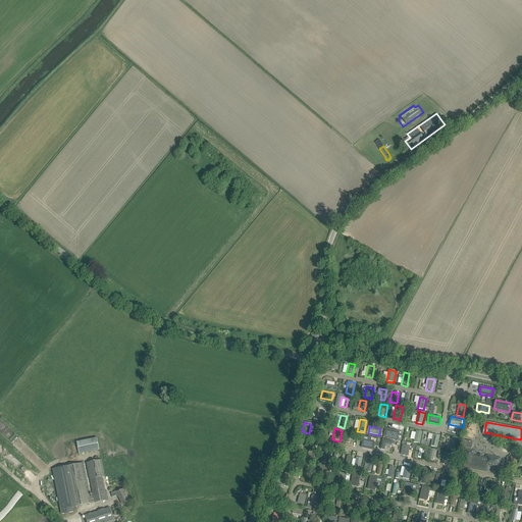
[(386,428),(385,436),(398,439),(400,431),(399,431),(398,430),(396,430),(386,428)]
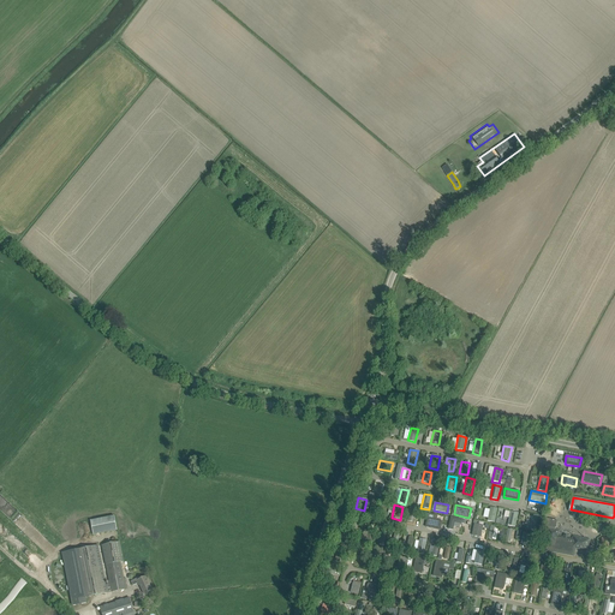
[(495,523),(497,508),(490,507),(488,521),(495,523)]
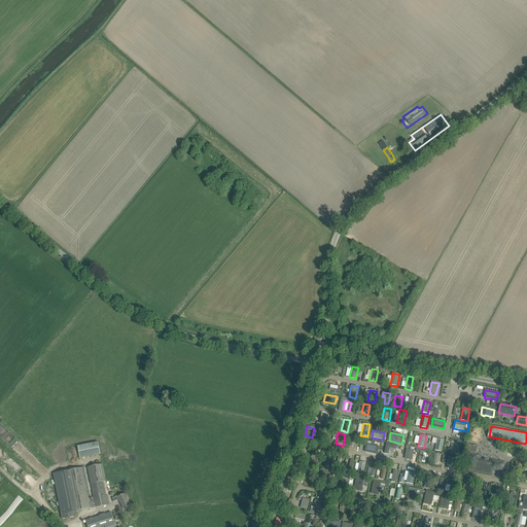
[(442,452),(445,441),(437,438),(435,451),(442,452)]
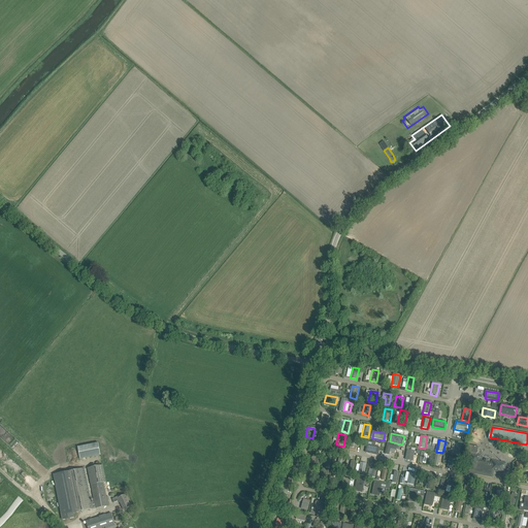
[(98,442),(77,447),(80,460),(100,456),(98,442)]
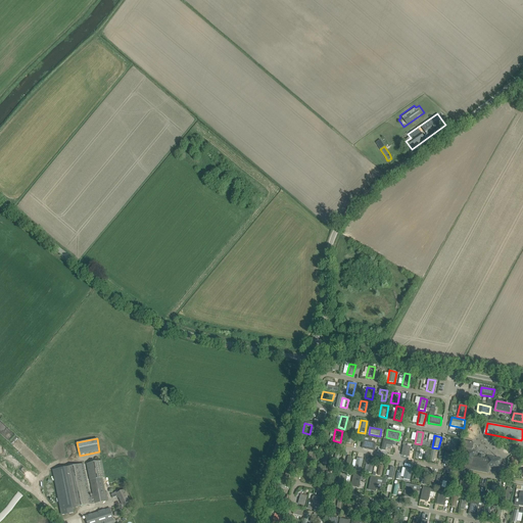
[(454,438),(450,450),(457,452),(459,439),(454,438)]
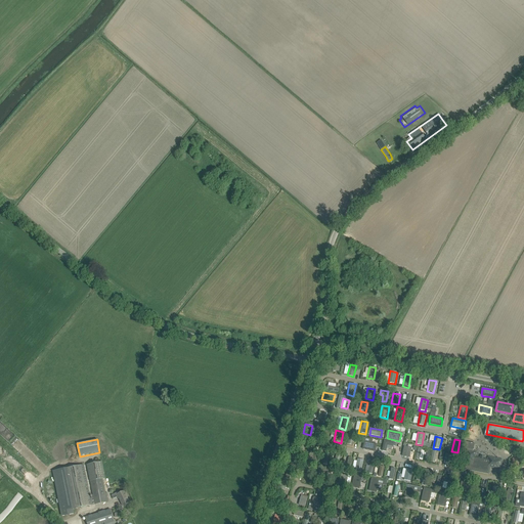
[(400,446),(401,443),(393,441),(391,450),(397,451),(398,446),(400,446)]
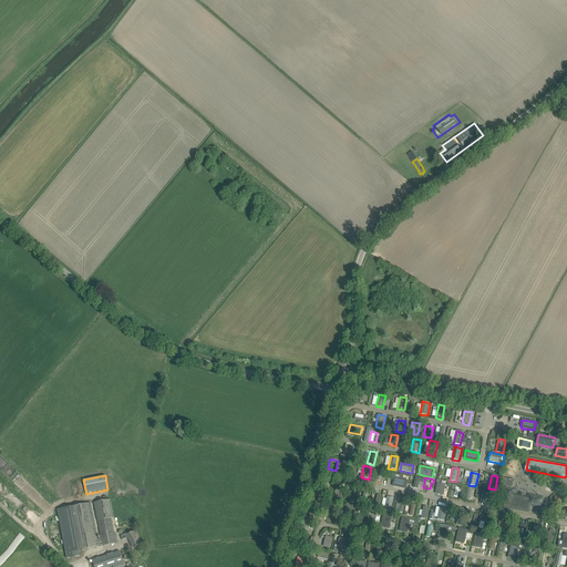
[(394,478),(393,486),(406,488),(408,481),(394,478)]
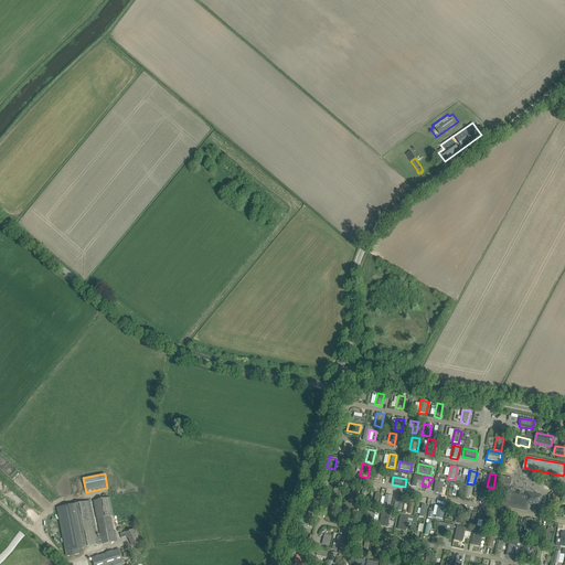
[(503,486),(500,501),(501,501),(500,505),(524,510),(525,505),(528,505),(528,503),(540,505),(541,496),(526,493),(526,496),(521,494),(522,492),(519,491),(518,494),(512,493),(513,488),(510,487),(510,486),(511,486),(512,479),(502,477),(500,486),(503,486)]
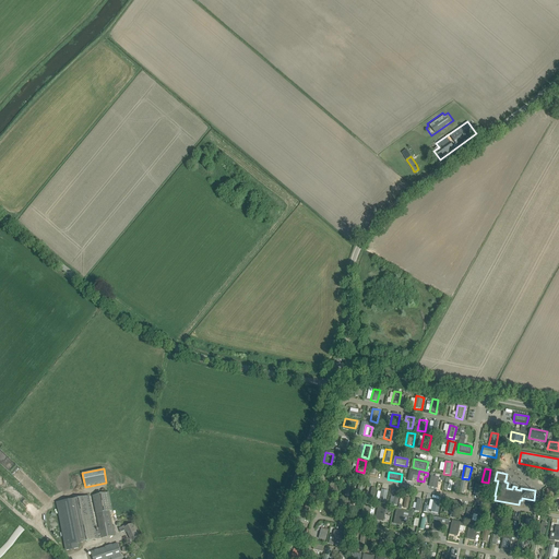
[(431,476),(429,487),(437,488),(438,483),(440,483),(441,480),(439,480),(439,477),(431,476)]
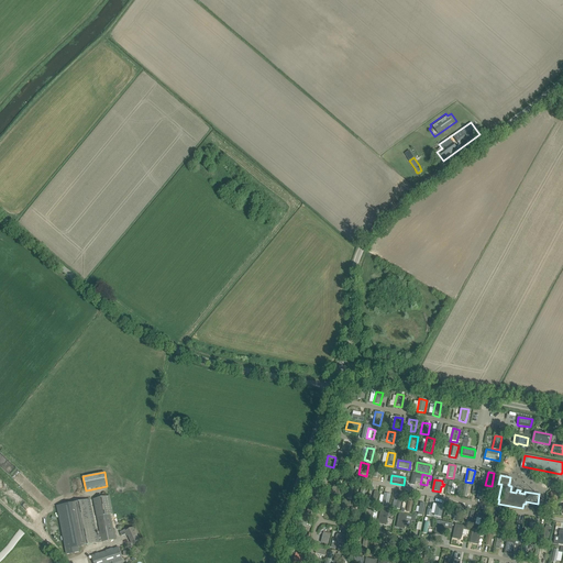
[(340,497),(342,485),(338,484),(337,492),(332,490),(331,495),(340,497)]
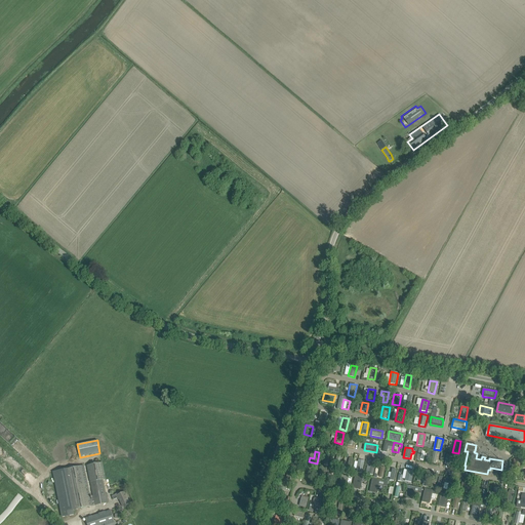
[(286,459),(285,462),(294,465),(296,453),(291,452),(290,460),(286,459)]
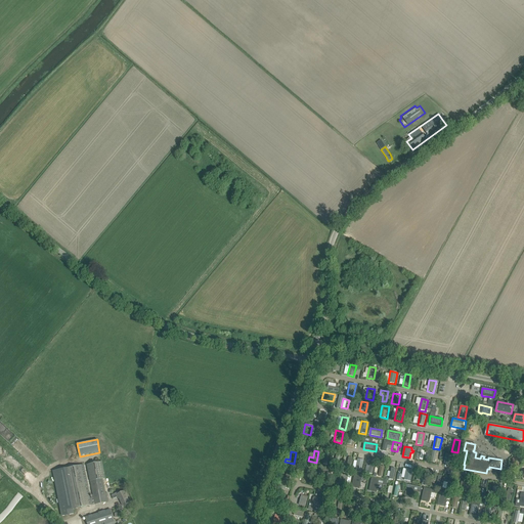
[(513,457),(511,469),(518,470),(520,460),(513,457)]
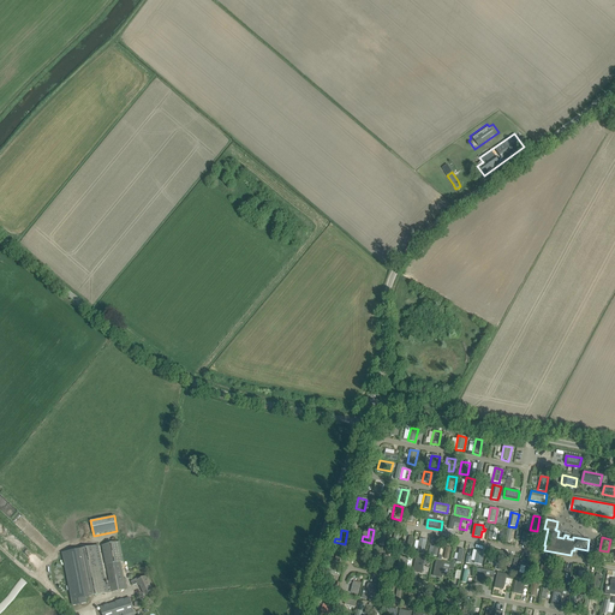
[(421,538),(417,553),(424,554),(427,539),(421,538)]
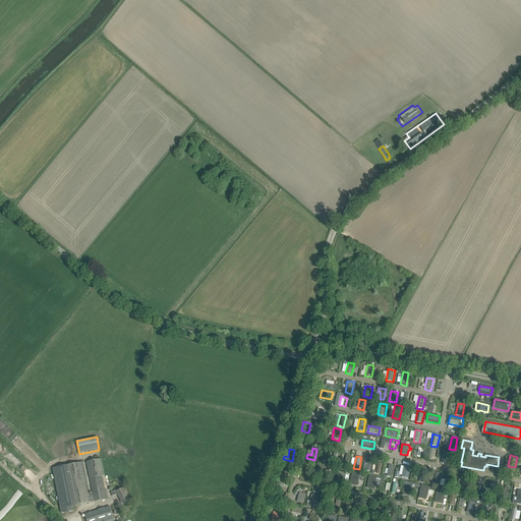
[(106,496),(105,490),(102,476),(105,475),(102,458),(87,461),(93,495),(90,496),(83,462),(67,465),(75,506),(108,499),(107,495),(106,496)]
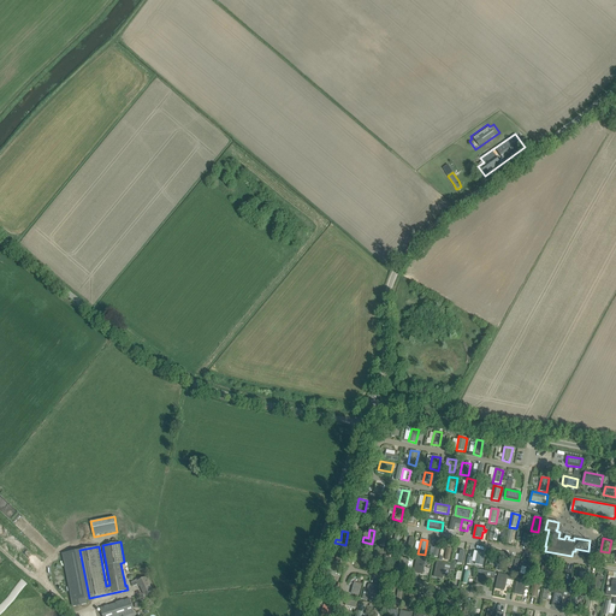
[(368,548),(359,545),(356,557),(365,560),(368,548)]
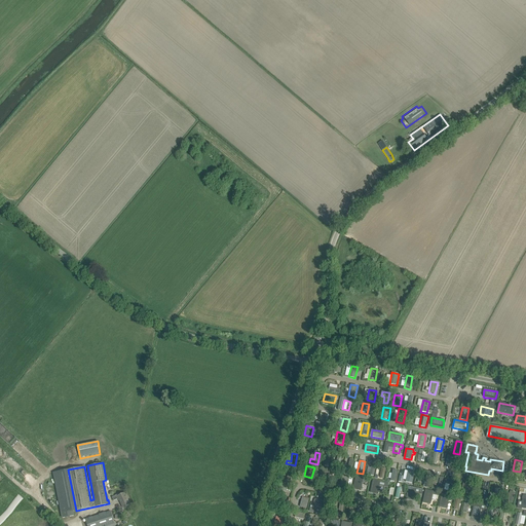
[(76,511),(68,470),(53,473),(63,518),(74,516),(73,511),(76,511)]
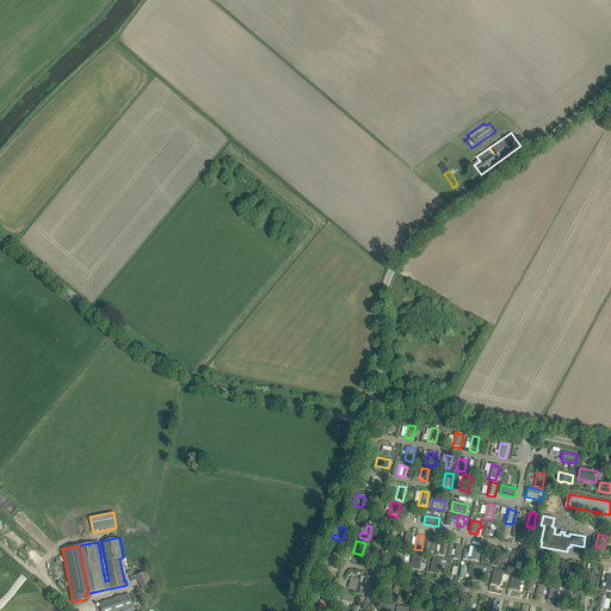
[(494,547),(492,561),(493,562),(492,566),(497,566),(497,562),(500,563),(504,549),(494,547)]
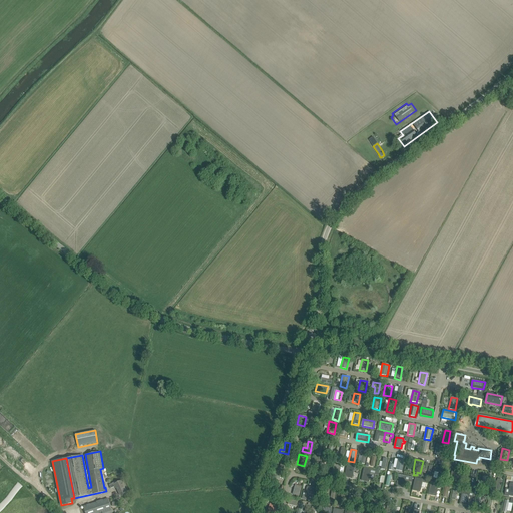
[(347,465),(345,477),(352,478),(352,477),(353,477),(353,475),(353,474),(354,466),(347,465)]
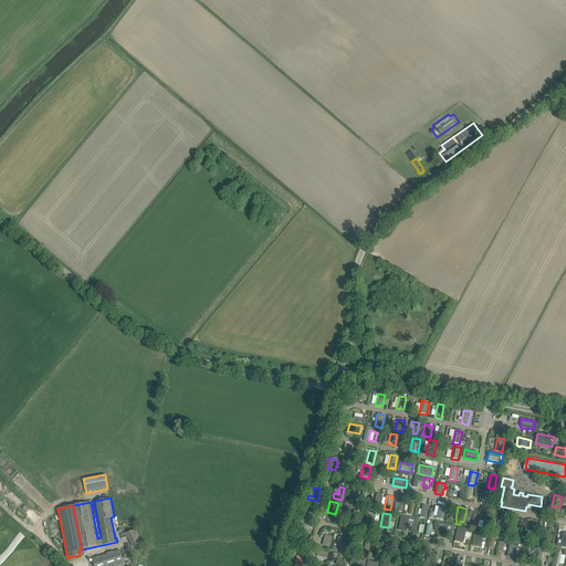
[(33,527),(35,525),(27,516),(23,519),(33,527)]
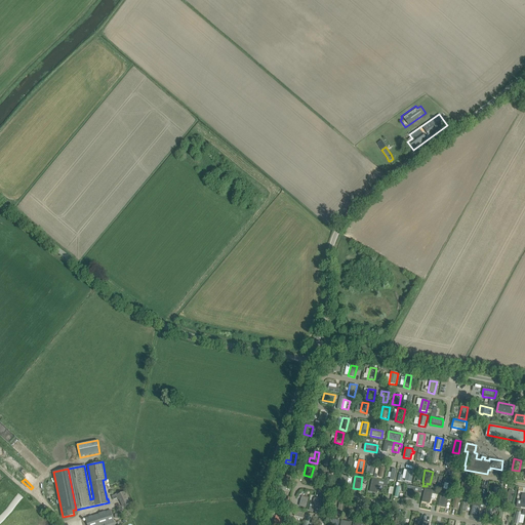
[(372,479),(370,491),(377,493),(379,485),(379,481),(372,479)]
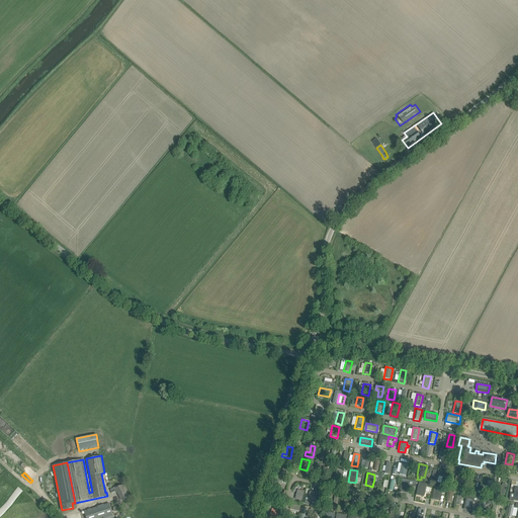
[(403,479),(400,492),(407,493),(408,492),(409,490),(408,489),(410,481),(403,479)]
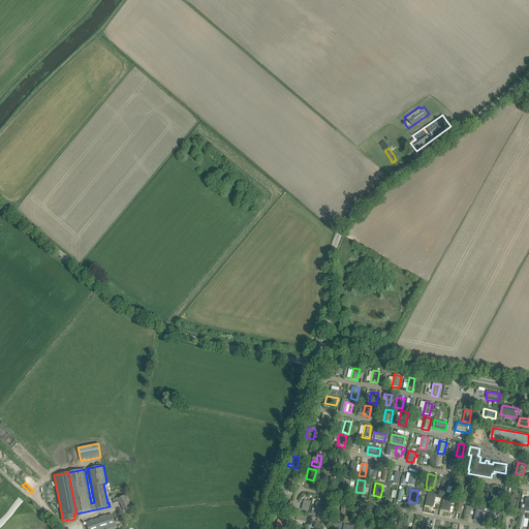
[(480,496),(479,502),(489,504),(491,491),(486,490),(485,497),(480,496)]
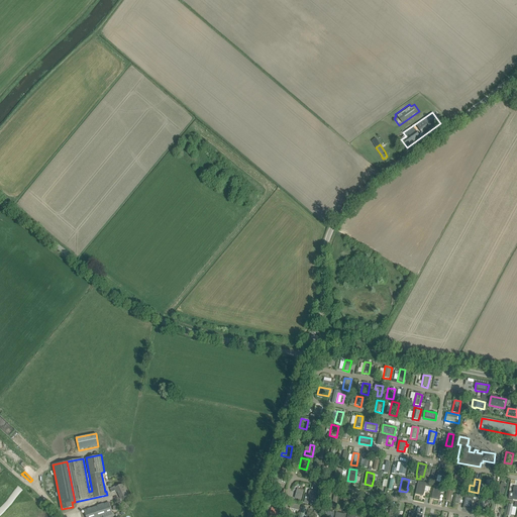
[(487,485),(485,492),(492,494),(495,481),(487,480),(487,481),(486,483),(487,484),(487,485)]
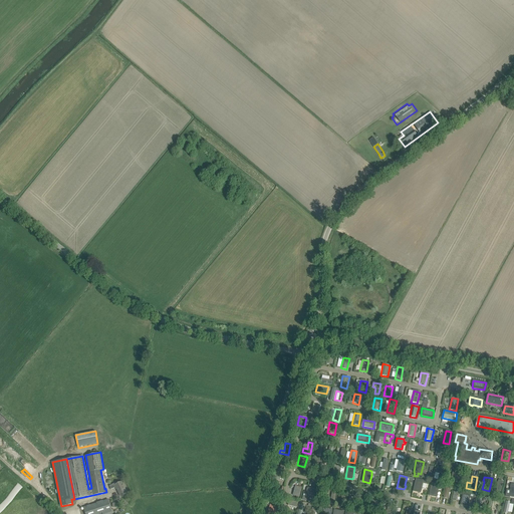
[(416,479),(414,491),(421,493),(421,491),(422,491),(422,489),(422,488),(426,489),(428,481),(427,481),(425,481),(416,479)]
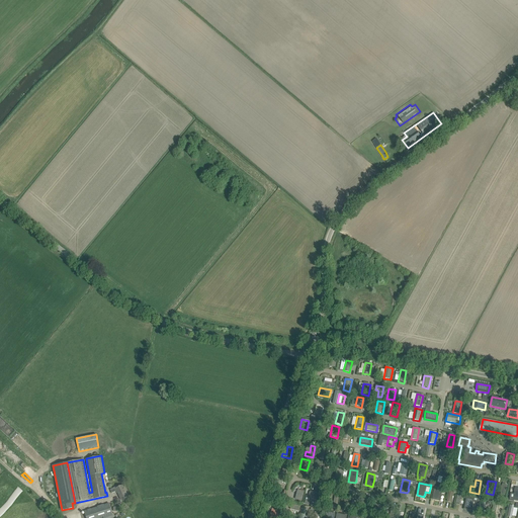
[(121,500),(125,498),(128,497),(122,484),(110,490),(111,494),(117,491),(121,500)]
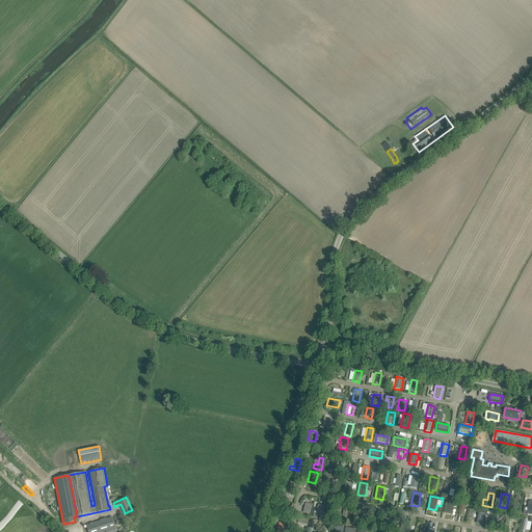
[(446,500),(444,512),(451,514),(451,513),(452,512),(452,511),(452,510),(453,505),(455,505),(456,501),(450,500),(450,501),(446,500)]
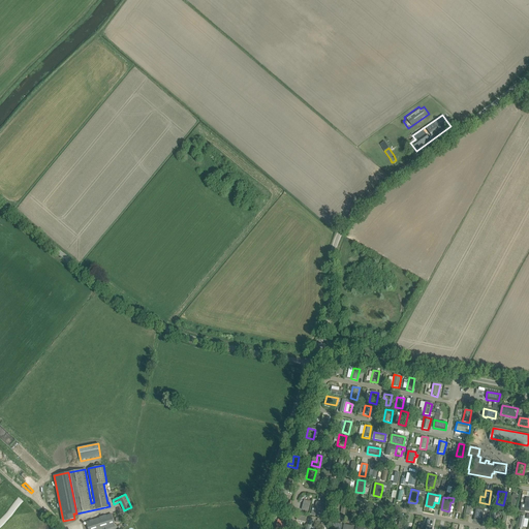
[(308,511),(311,502),(305,500),(302,509),(308,511)]
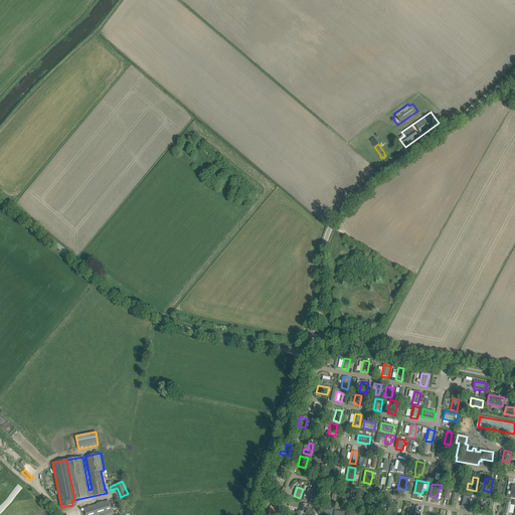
[(308,492),(306,501),(313,503),(316,490),(309,488),(308,489),(308,490),(307,492),(308,492)]
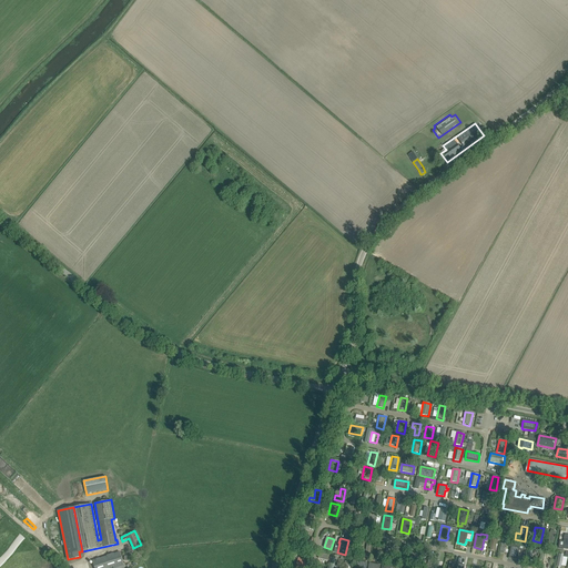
[(511,545),(509,558),(517,560),(517,559),(518,558),(518,556),(519,546),(511,545)]
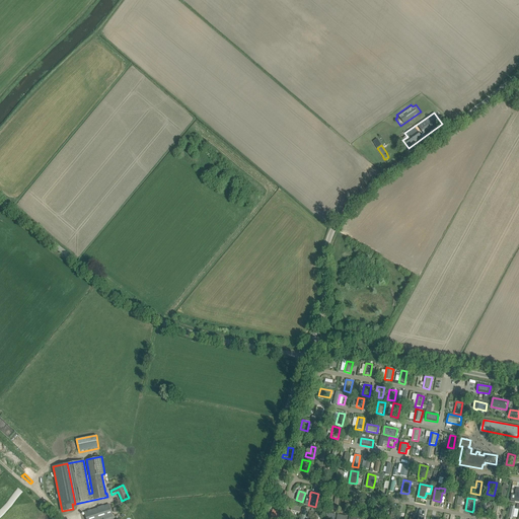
[(84,513),(86,518),(105,518),(114,517),(109,505),(84,513)]
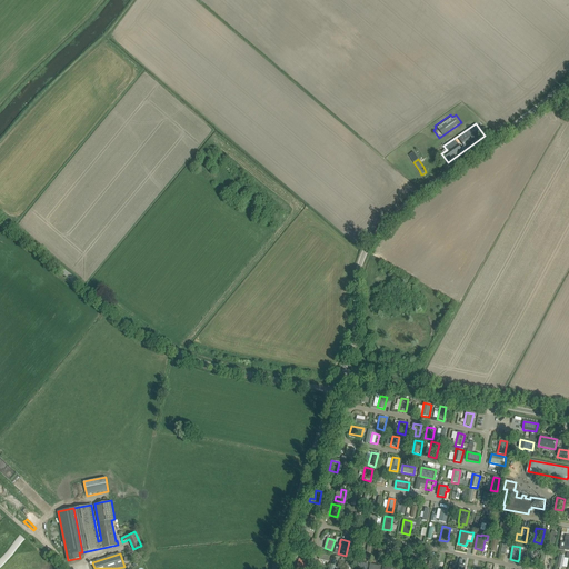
[(410,562),(409,567),(418,568),(420,556),(412,553),(412,556),(411,558),(410,562)]
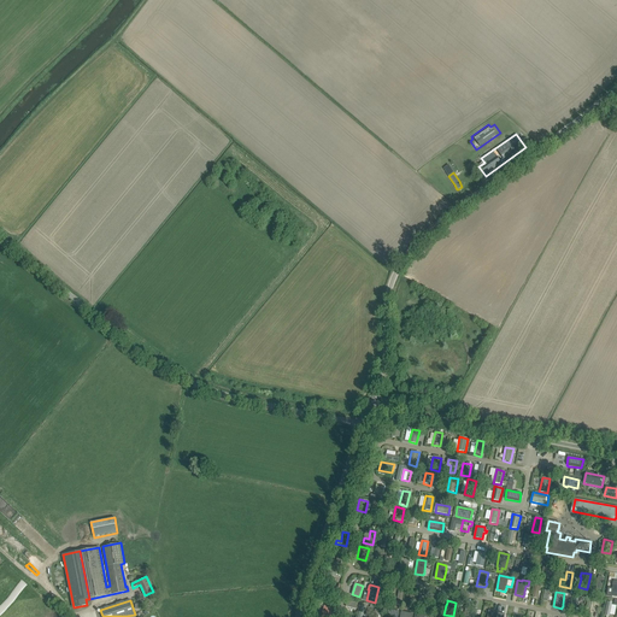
[(329,616),(331,609),(324,606),(321,616),(329,616)]
